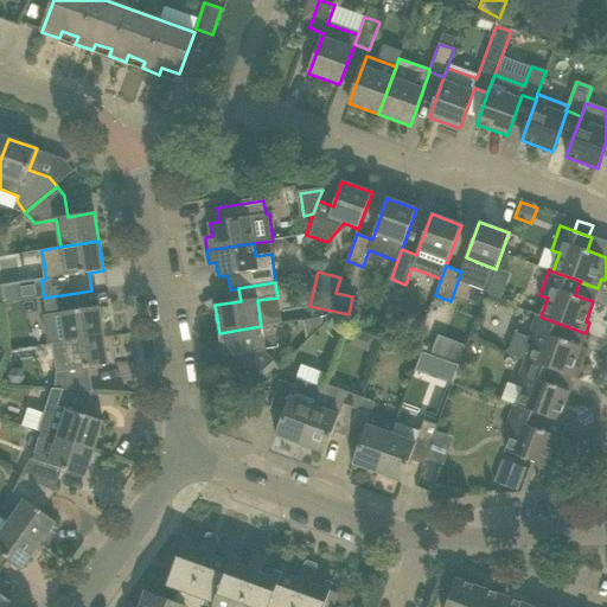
[(10,286),(0,287),(0,291),(2,305),(16,302),(14,291),(10,286)]
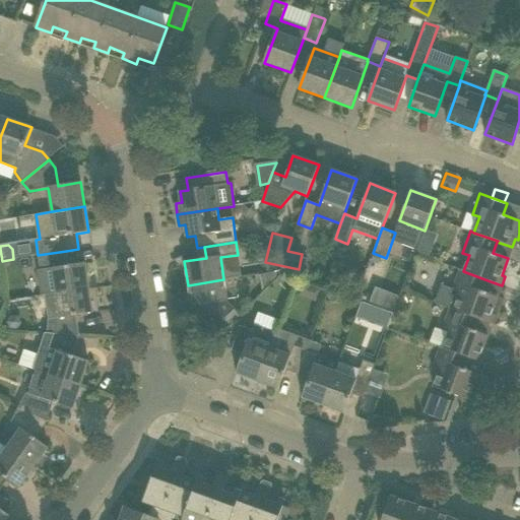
[(432,251),(419,247),(417,252),(430,256),(432,251)]
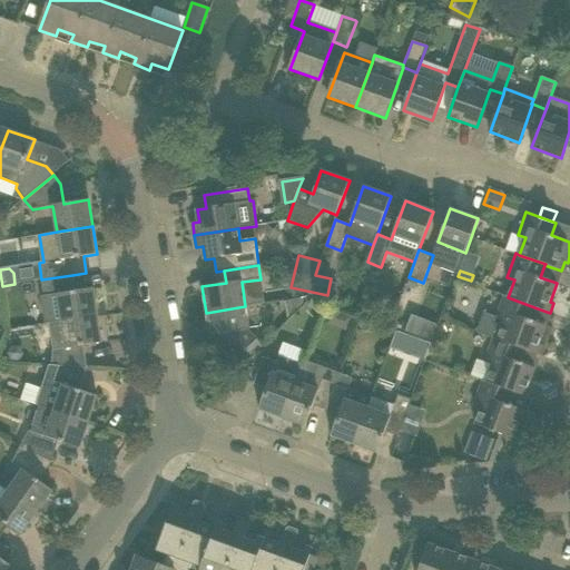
[(72,275),(41,279),(49,323),(98,315),(94,288),(76,291),(72,275)]
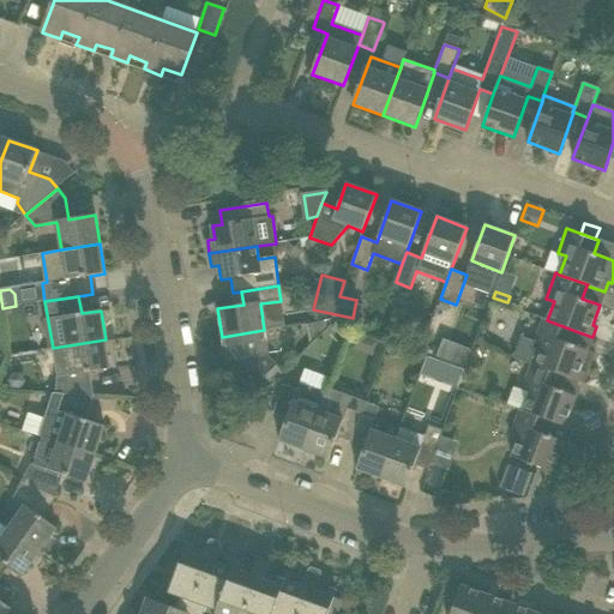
[(581,383),(584,373),(588,374),(596,354),(571,344),(576,331),(547,320),(543,318),(535,342),(522,337),(513,359),(531,365),(531,363),(564,375),(564,377),(581,383)]
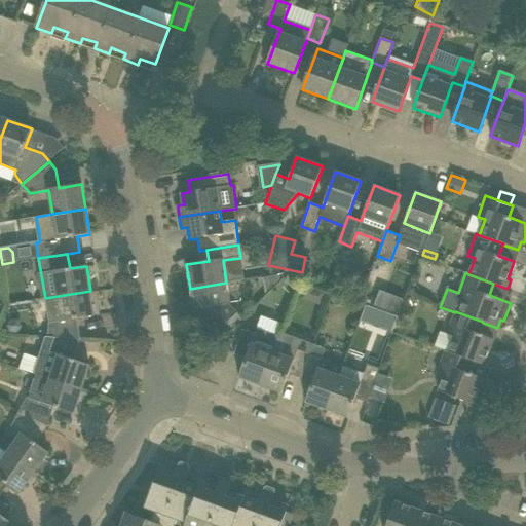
[(229,304),(226,283),(190,289),(193,309),(195,309),(218,332),(236,312),(228,304),(229,304)]
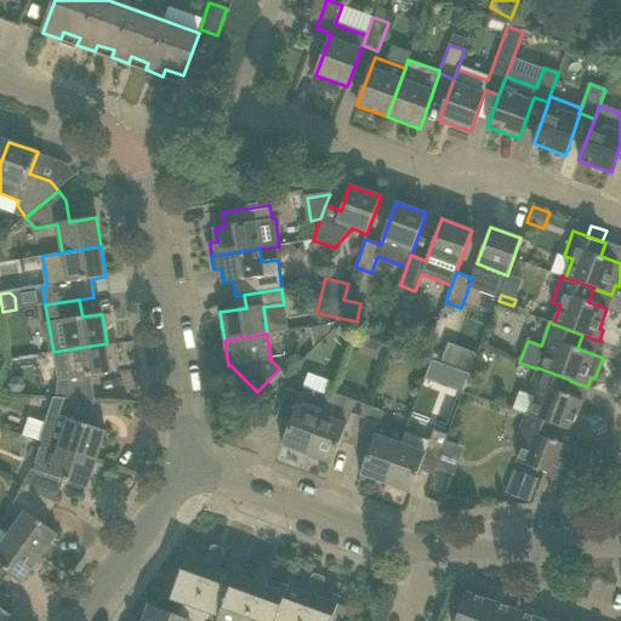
[(446,342),(442,362),(471,369),(476,349),(446,342)]
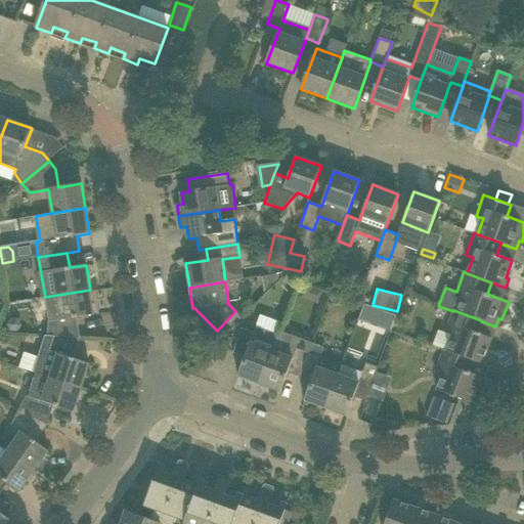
[(93,315),(90,290),(45,297),(47,321),(48,321),(47,335),(80,338),(77,317),(93,315)]
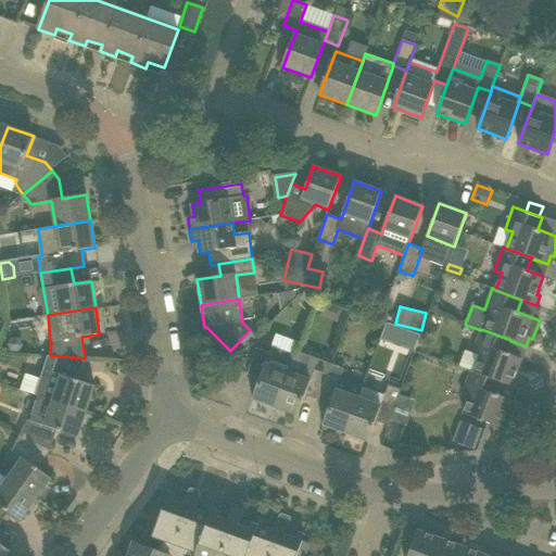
[(481,329),(481,330),(472,352),(480,355),(474,371),(500,382),(515,388),(519,378),(515,377),(521,358),(506,353),(510,341),(510,340),(481,329)]
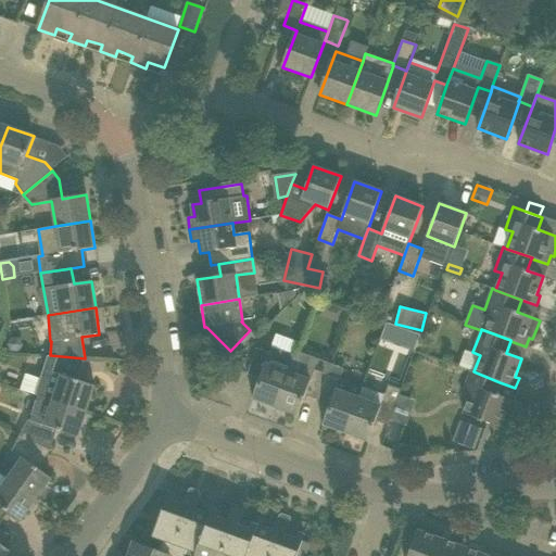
[(419,336),(409,331),(404,345),(414,350),(419,336)]
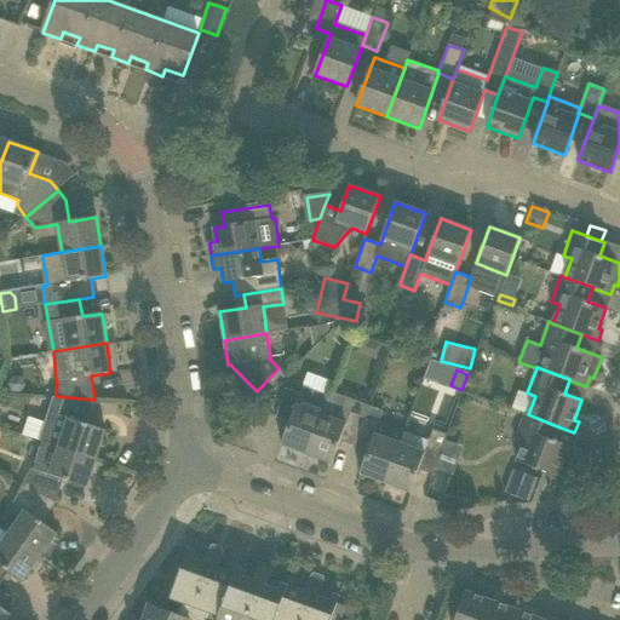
[(308,372),(304,384),(325,391),(329,379),(308,372)]
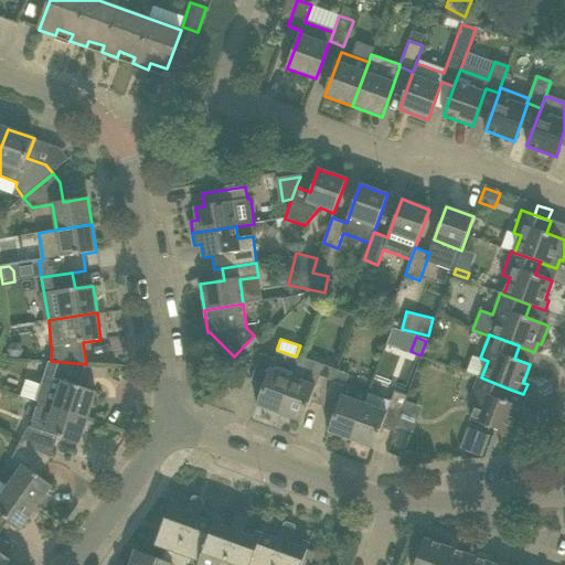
[(297,368),(299,362),(276,353),(274,359),(260,354),(252,380),(264,385),(256,405),(280,414),(297,368)]
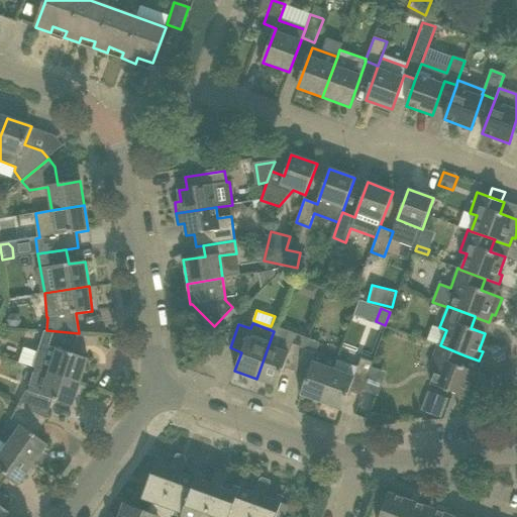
[(73,353),(79,333),(46,330),(46,331),(44,331),(32,367),(35,368),(81,383),(88,358),(73,353)]
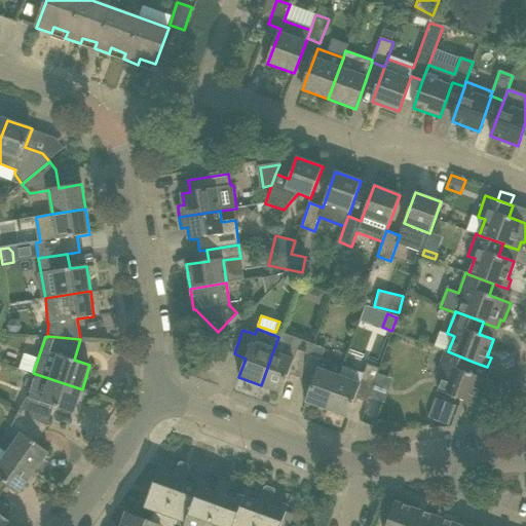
[(261,385),(282,393),(289,374),(301,378),(313,344),(301,339),(299,343),(278,336),(278,337),(276,342),(261,385)]
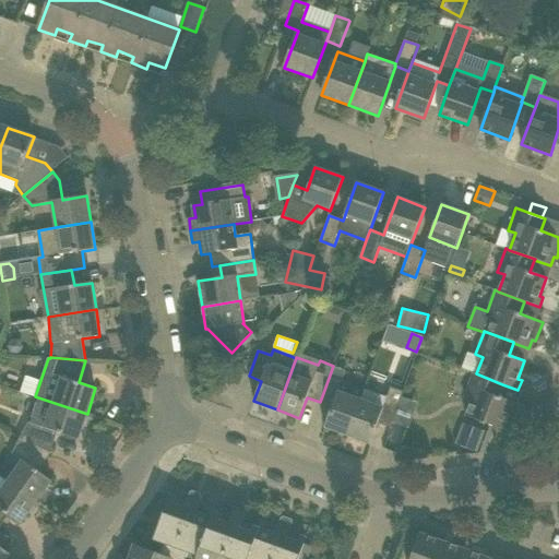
[(383,370),(407,377),(409,368),(385,361),(383,370)]
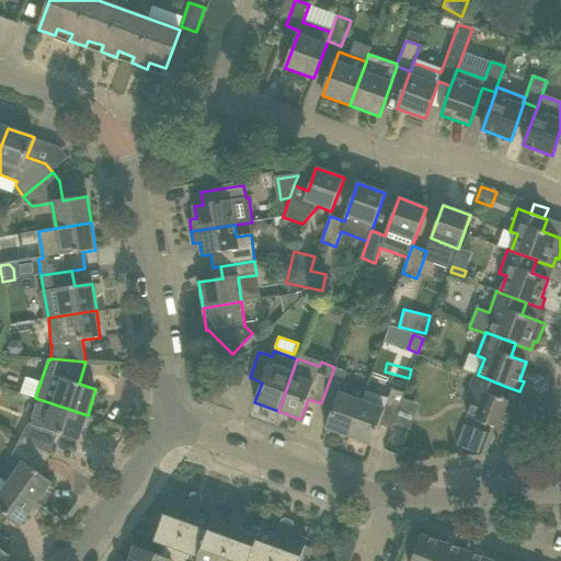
[(334,367),(321,403),(333,408),(325,428),(348,437),(365,390),(343,382),(347,371),(334,367)]
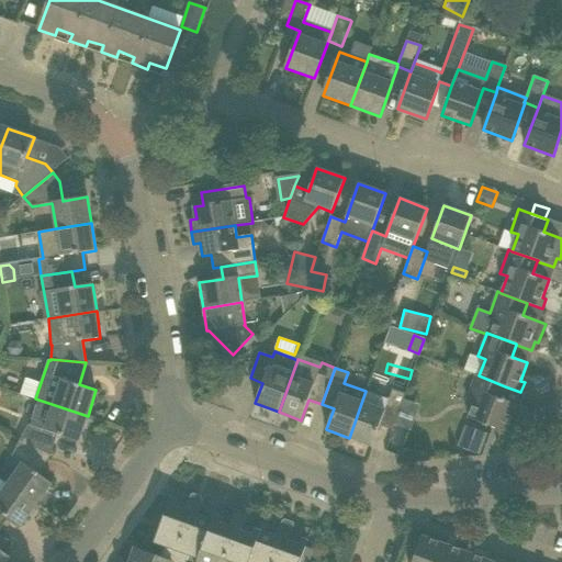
[(510,434),(514,425),(518,426),(525,407),(501,398),(505,386),(479,375),(475,374),(468,397),(474,401),(469,418),(510,434)]
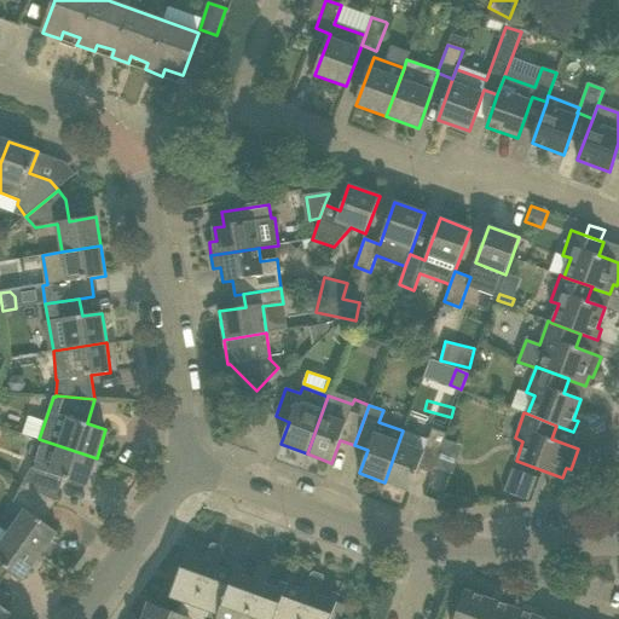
[(410,491),(418,469),(432,474),(446,434),(432,428),(428,440),(403,431),(385,482),(410,491)]
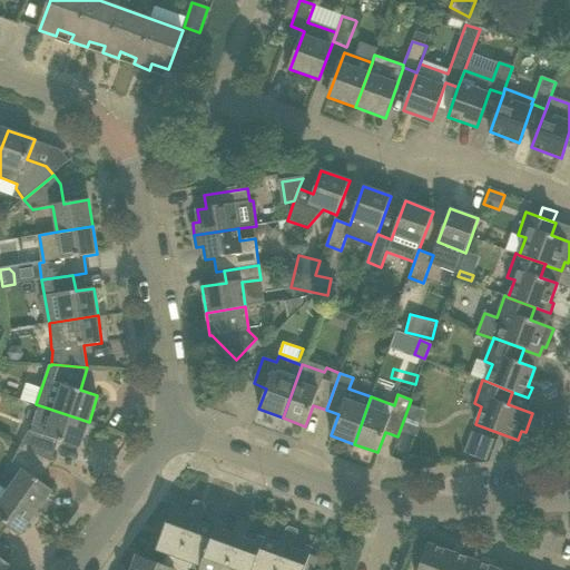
[(29,431),(21,446),(51,462),(58,441),(80,448),(89,422),(39,405),(31,431),(29,431)]
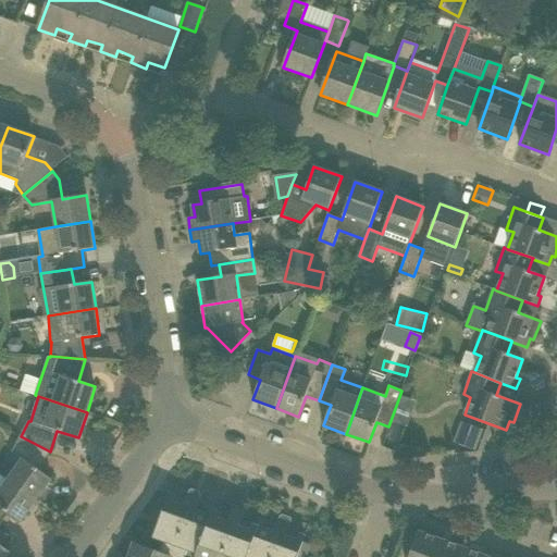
[(482,430),(461,423),(454,443),(474,450),(482,430)]
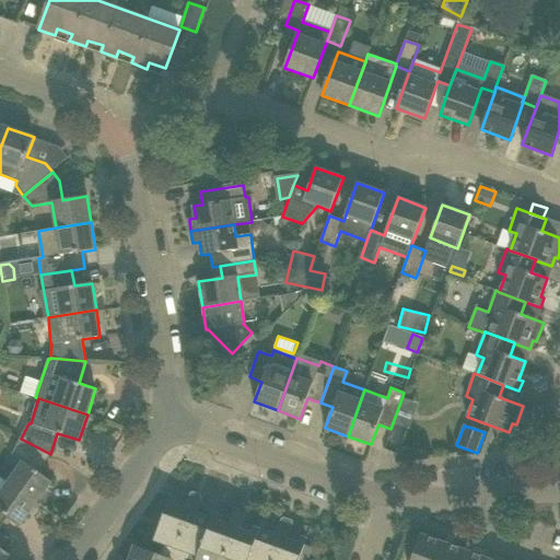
[(37,471),(50,454),(21,439),(12,454),(23,462),(22,463),(12,456),(0,471),(0,477),(36,503),(53,481),(37,471)]
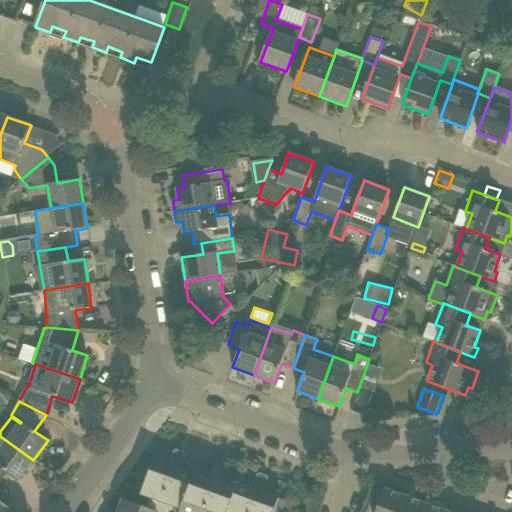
[(19,480),(33,460),(0,436),(0,479),(6,471),(19,480)]
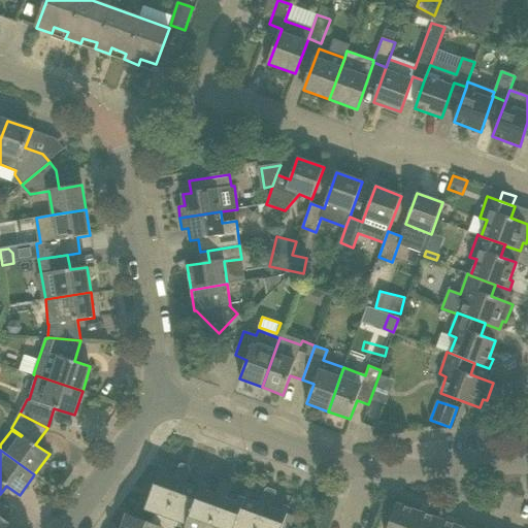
[(146,505),(141,520),(163,527),(186,527),(202,484),(187,477),(191,468),(179,464),(176,474),(160,468),(154,485),(147,482),(139,503),(146,505)]
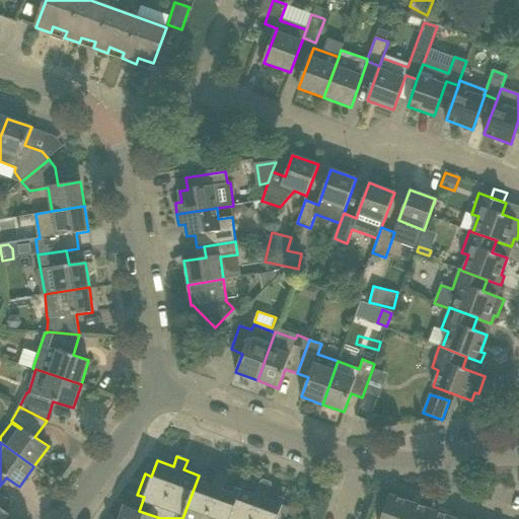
[(199,475),(182,518),(229,518),(240,491),(239,490),(225,485),(228,475),(218,471),(214,480),(199,475)]
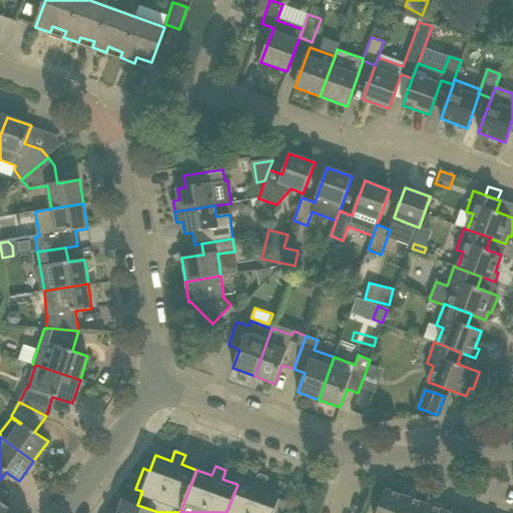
[(226,512),(281,512),(286,502),(280,499),(282,494),(266,488),(269,479),(258,475),(254,484),(238,478),(236,484),(237,485),(226,512)]
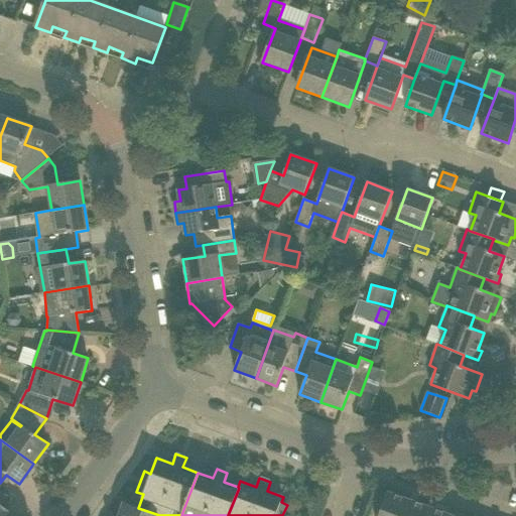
[(9,496),(0,490),(0,515),(5,515),(9,511),(2,506),(9,496)]
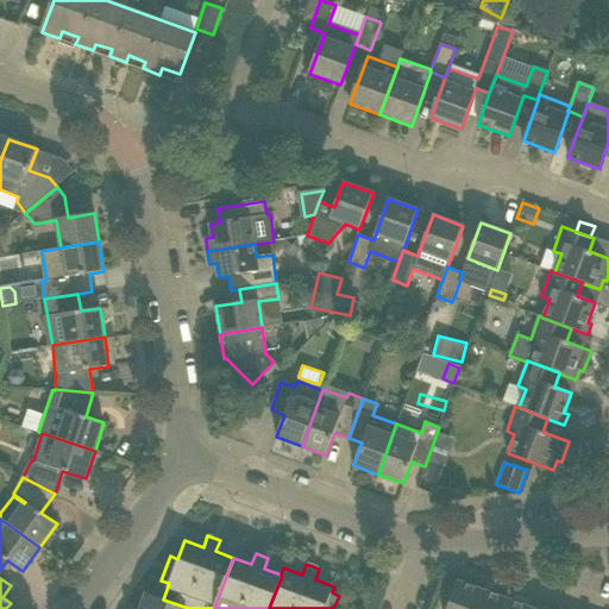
[(446,608),(473,608),(482,590),(457,581),(446,608)]
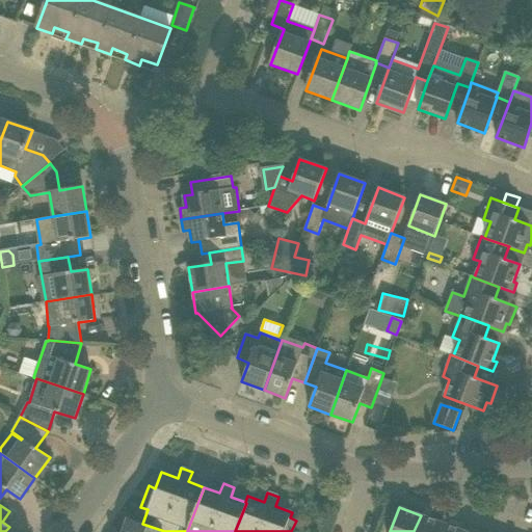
[(439,531),(442,523),(421,515),(414,531),(439,531)]
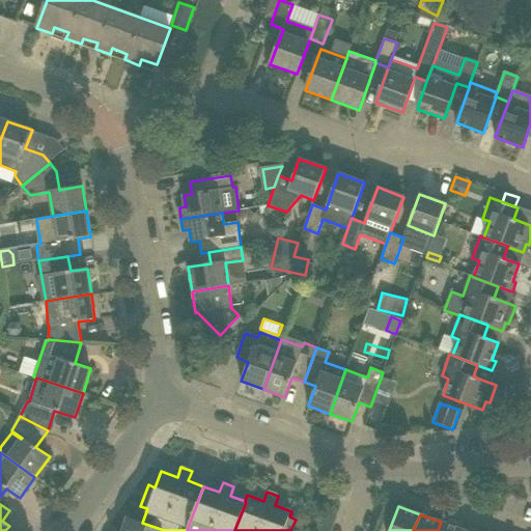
[(122,530),(164,530),(142,523),(128,518),(122,530)]
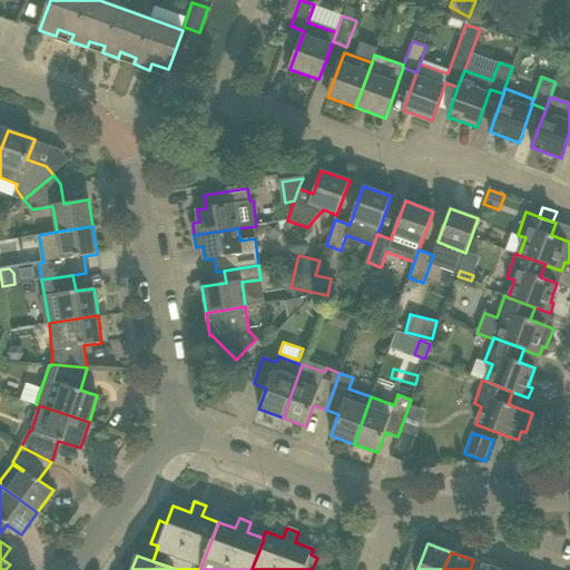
[(470,569),(495,569),(497,569),(473,560),(470,569)]
